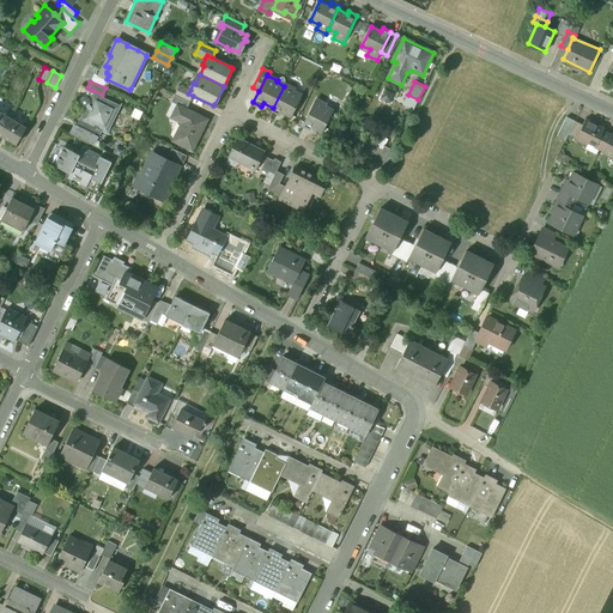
[(295,89),(285,84),(284,86),(273,108),(271,111),(279,115),(280,113),(291,117),(302,95),(293,90),(295,89)]
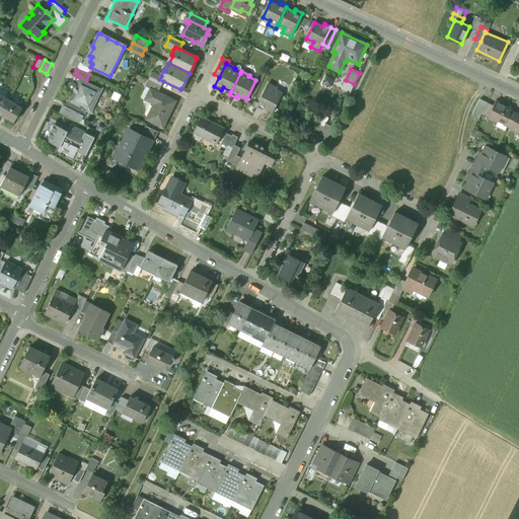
[(161,76),(152,72),(148,80),(160,86),(163,81),(159,79),(161,76)]
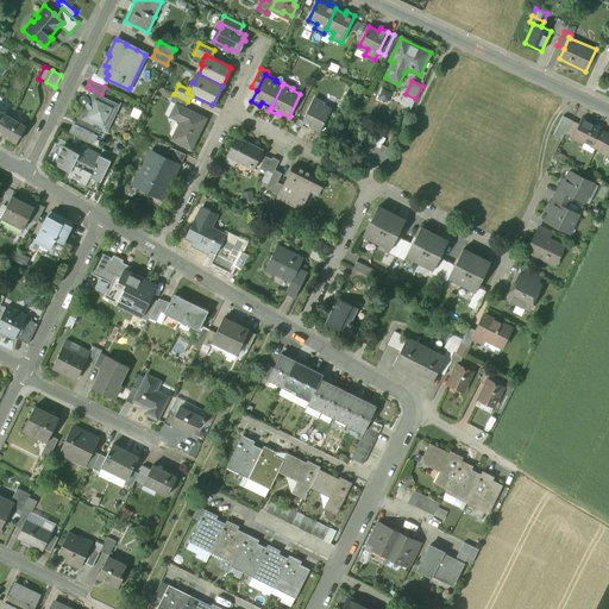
[(93,89),(90,89),(87,98),(86,96),(85,98),(83,98),(82,99),(81,100),(81,102),(82,105),(87,107),(77,126),(74,124),(70,133),(88,142),(95,125),(106,131),(118,106),(100,98),(101,94),(93,89)]
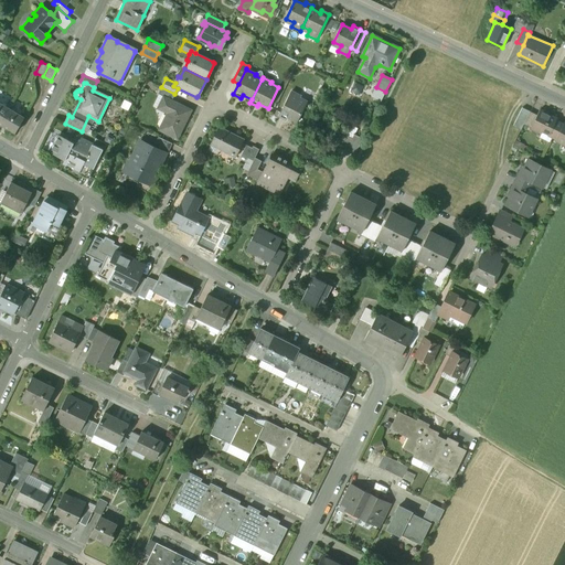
[(174,94),(161,87),(158,94),(163,96),(171,100),(174,94)]
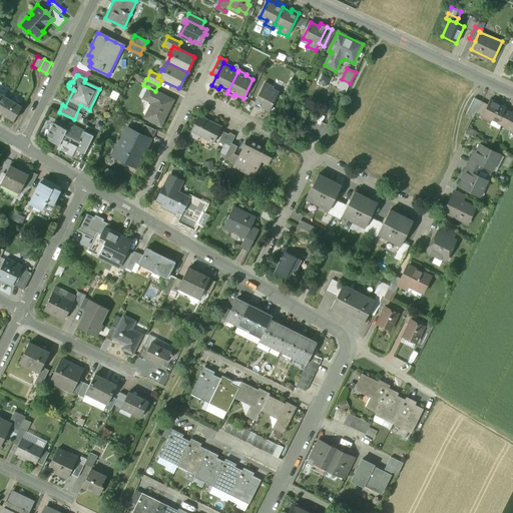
[(273,87),(265,83),(253,106),(260,109),(261,107),(270,111),(279,92),(273,89),(273,87)]
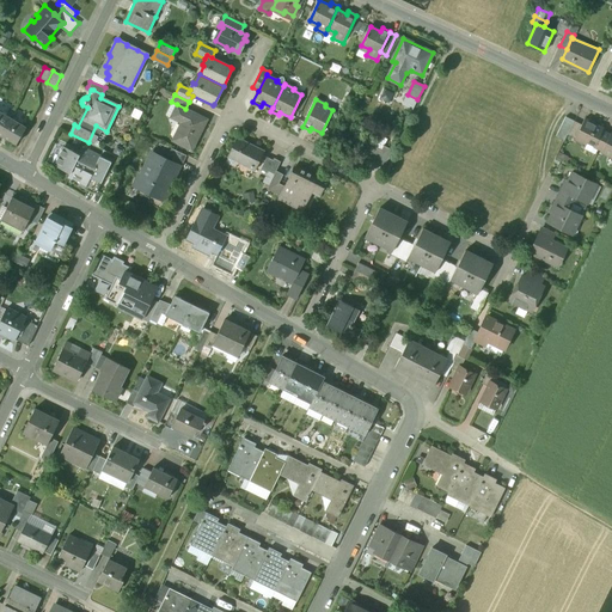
[(185,109),(177,104),(171,117),(182,122),(173,141),(191,150),(207,120),(185,109)]
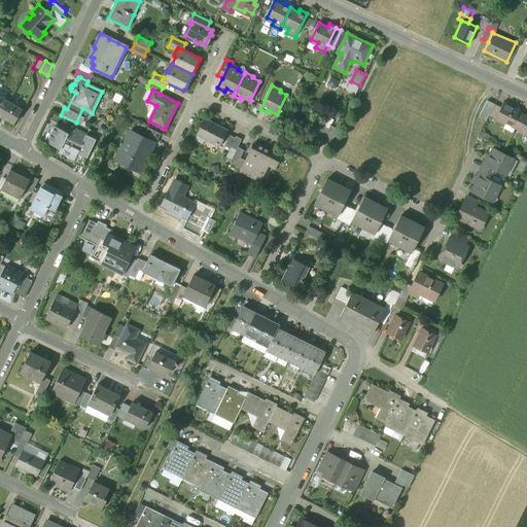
[(0,114),(8,101),(0,96),(0,114)]
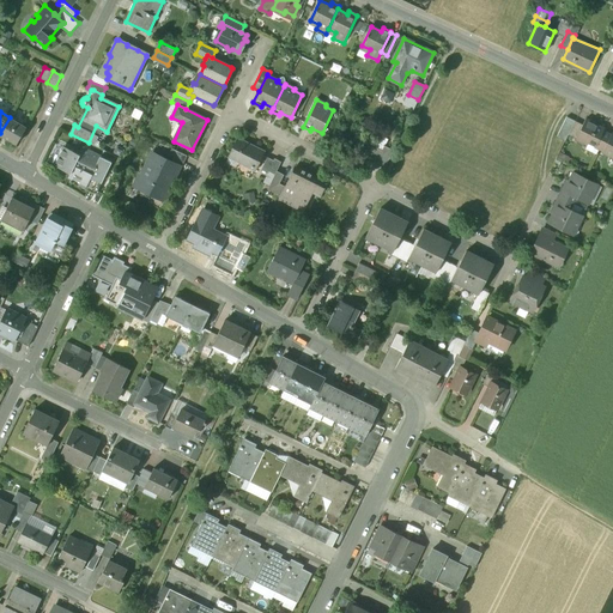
[(575,121),(566,116),(557,135),(565,140),(569,134),(575,121)]
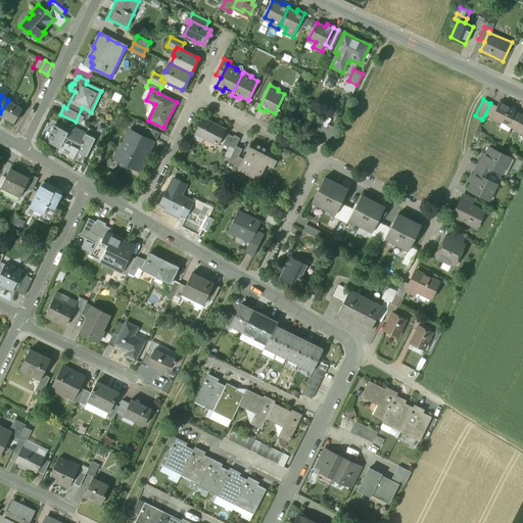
[(22,108),(8,100),(0,113),(0,114),(14,123),(22,108)]
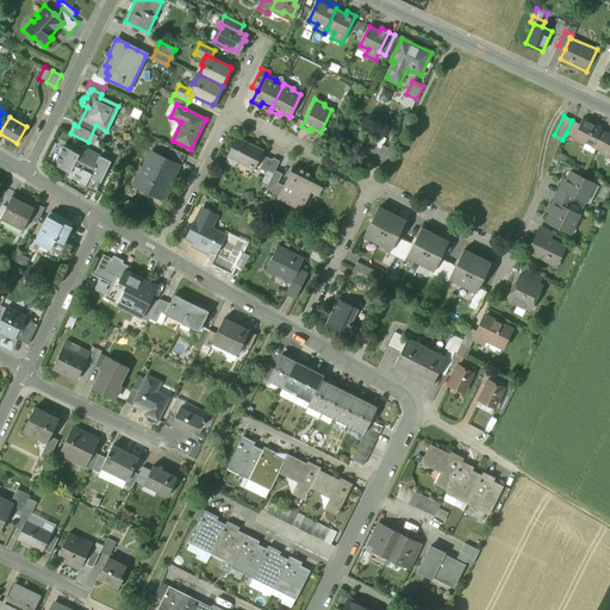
[(602,128),(586,120),(587,119),(583,118),(579,124),(573,137),(584,143),(586,141),(593,144),(601,130),(602,128)]
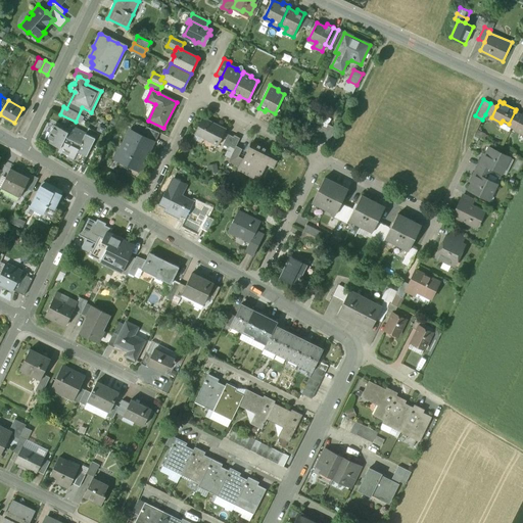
[(490,103),(485,114),(491,117),(496,106),(490,103)]
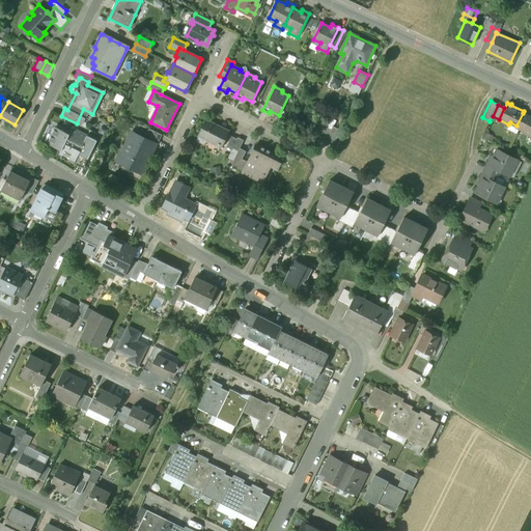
[(529,116),(523,113),(516,126),(523,129),(529,116)]
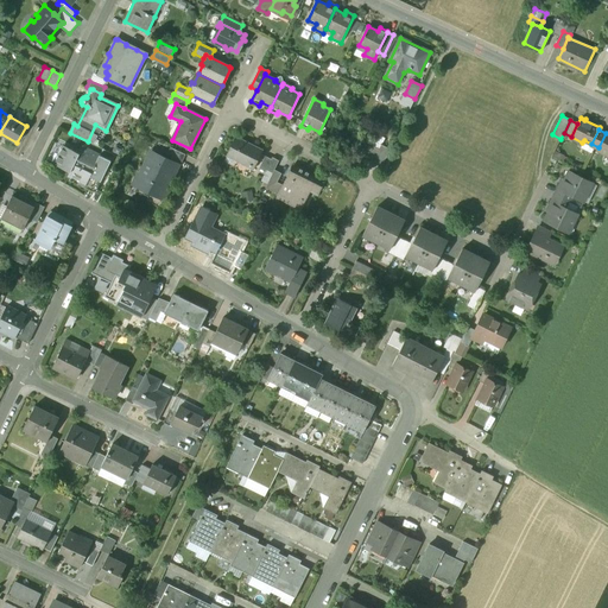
[(607,130),(607,131),(606,133),(599,147),(597,150),(607,154),(607,130)]
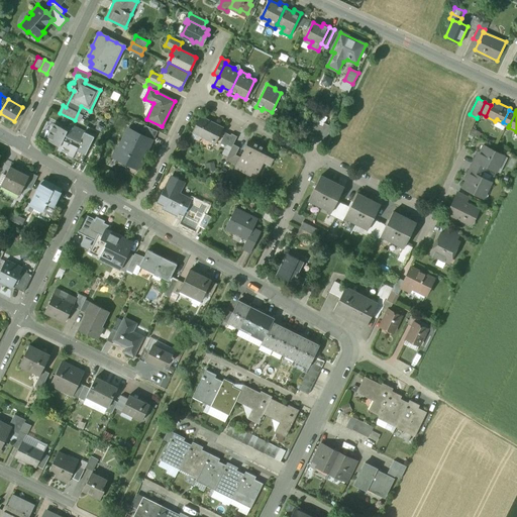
[(215,124),(207,121),(208,119),(207,119),(207,120),(202,117),(202,116),(201,116),(193,133),(214,143),(223,126),(222,126),(222,127),(216,124),(217,123),(216,123),(215,124)]
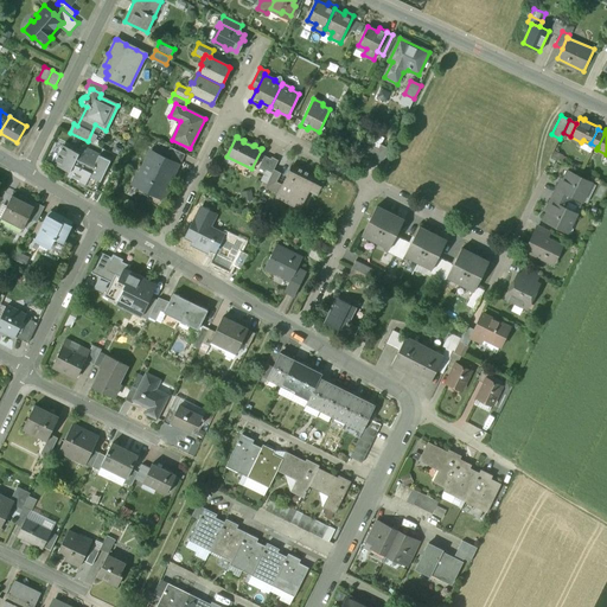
[(378,149),(369,144),(362,157),(381,166),(387,153),(378,149)]
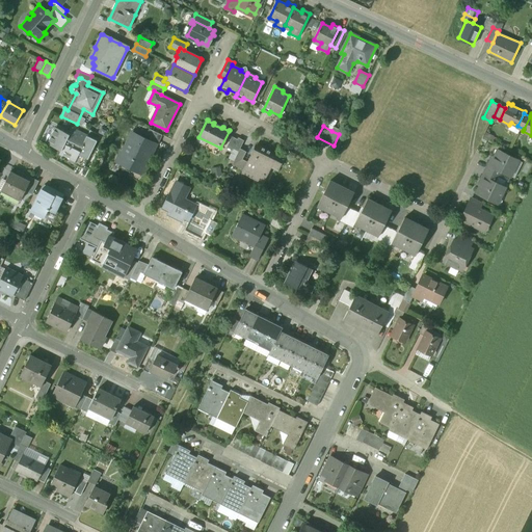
[(73,129),(70,135),(55,128),(48,142),(62,150),(60,154),(74,161),(87,135),(73,129)]
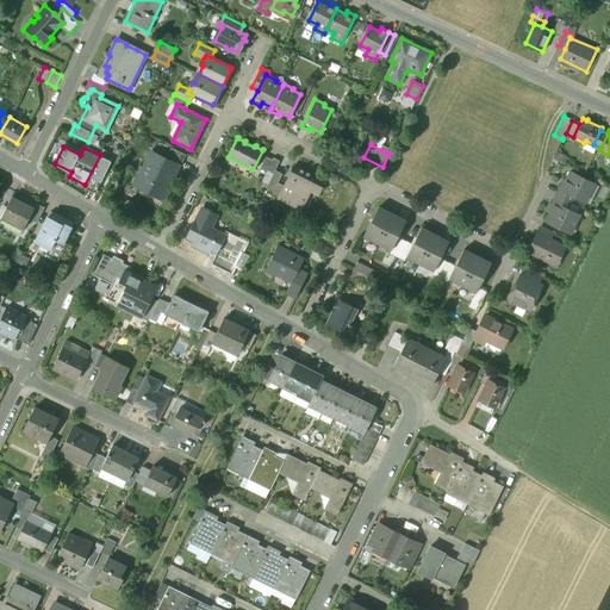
[(186,155),(172,148),(166,160),(176,165),(176,166),(180,168),(186,155)]
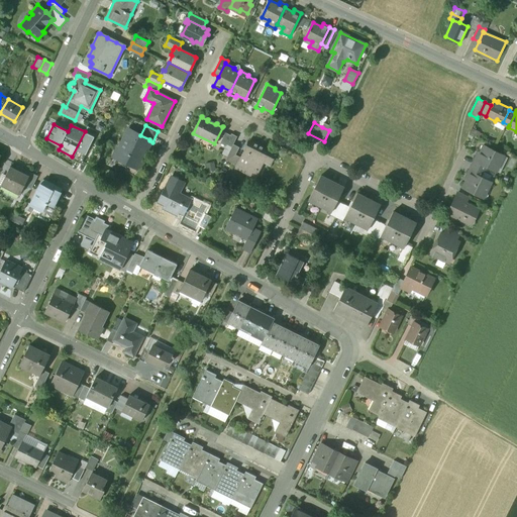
[(102,133),(91,127),(84,141),(95,147),(102,133)]
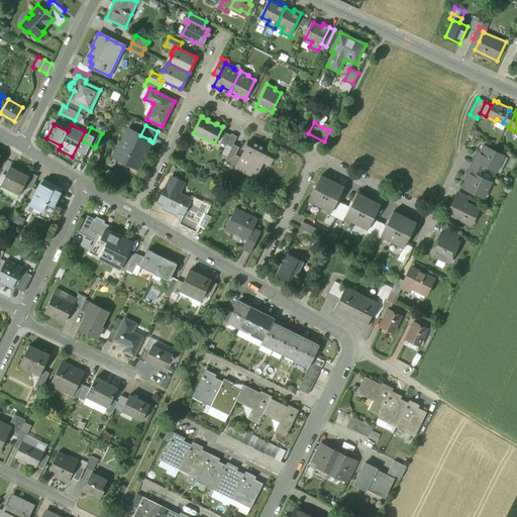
[(140,135),(129,130),(116,158),(139,169),(152,142),(149,140),(149,139),(140,135)]
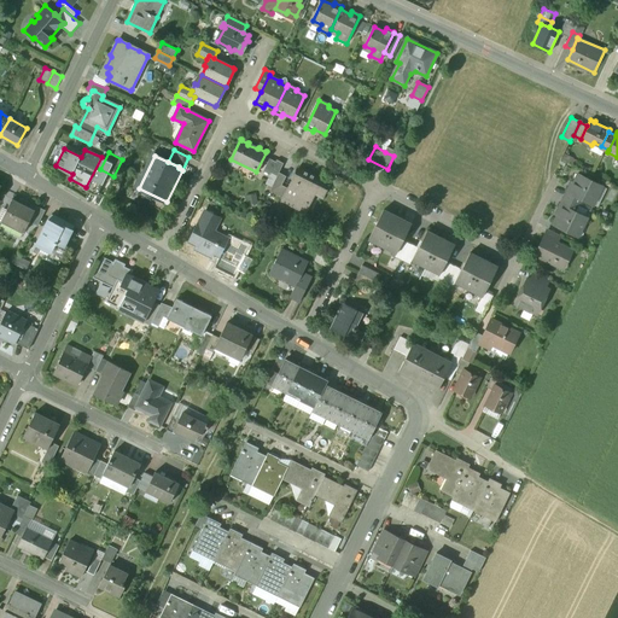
[(275,162),(269,158),(263,172),(270,175),(270,173),(277,176),(279,173),(284,163),(277,159),(275,162)]
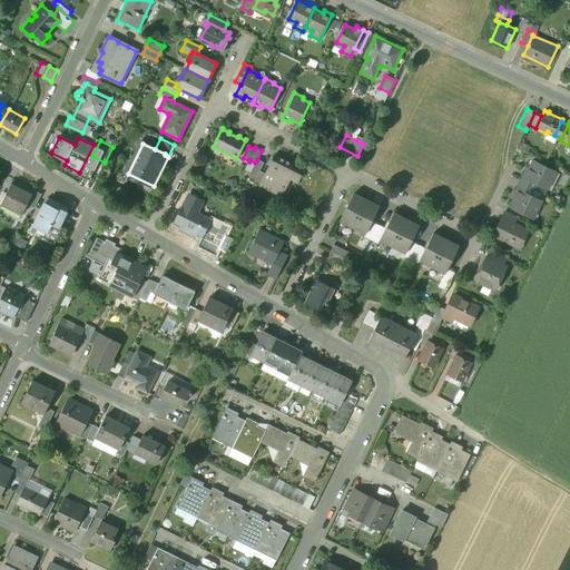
[(300,167),(275,155),(265,174),(261,183),(272,187),(273,184),(283,189),(291,175),(295,177),(300,167)]
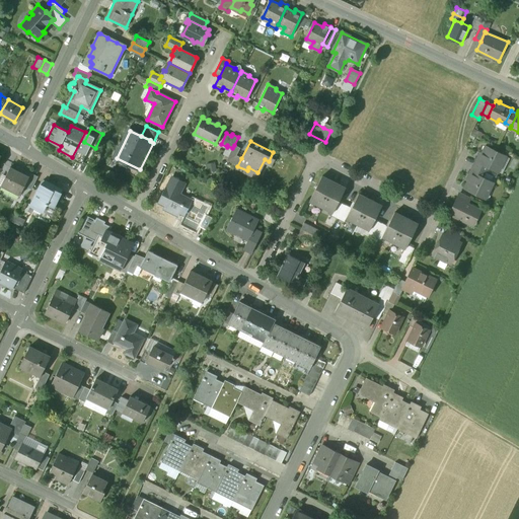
[(232,148),(226,160),(237,166),(241,158),(236,155),(239,147),(234,145),(232,148)]
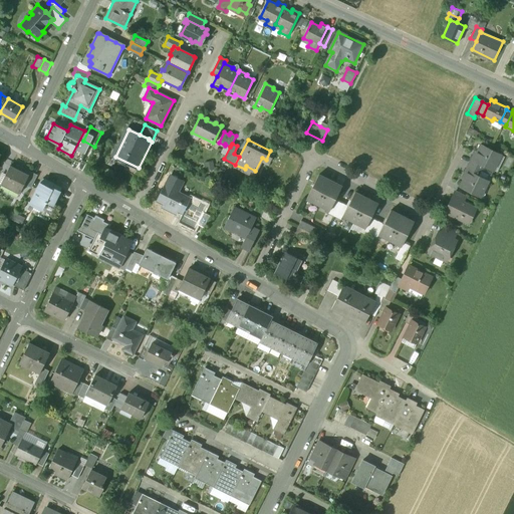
[(480,145),(474,157),(473,156),(471,159),(483,165),(493,170),(498,161),(495,160),(498,154),(480,145)]
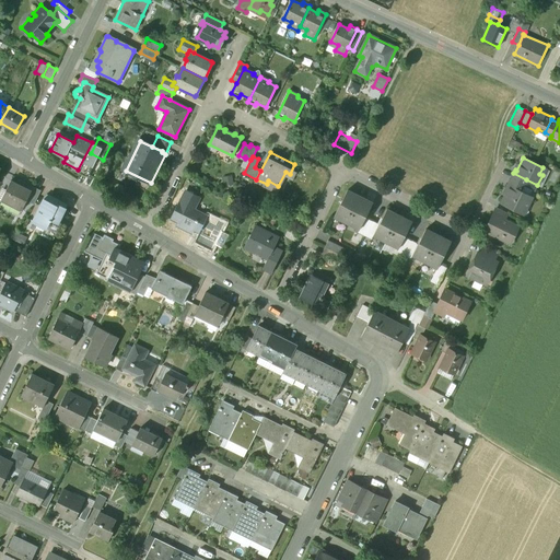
[(513,173),(511,179),(523,185),(526,179),(513,173)]
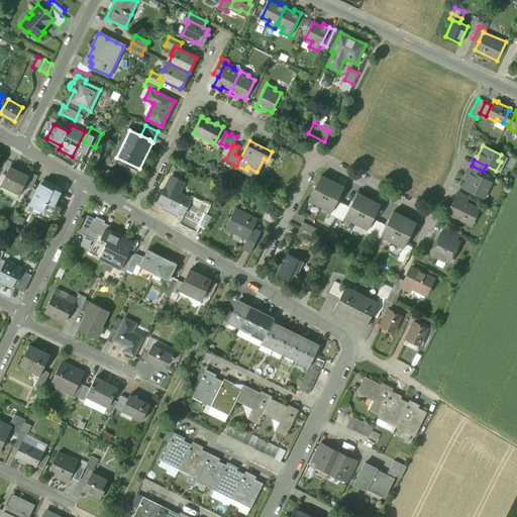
[(483,171),(472,166),(469,171),(480,177),(483,171)]
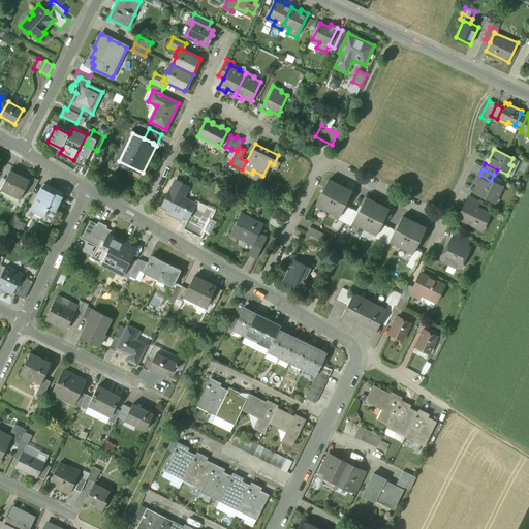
[(12,170),(2,189),(22,198),(26,190),(33,178),(19,170),(18,173),(12,170)]
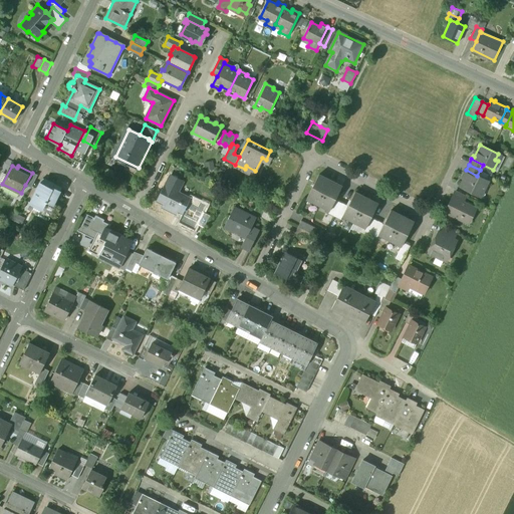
[(477,176),(466,170),(464,173),(466,174),(460,186),(478,195),(481,189),(483,190),(488,181),(477,176)]
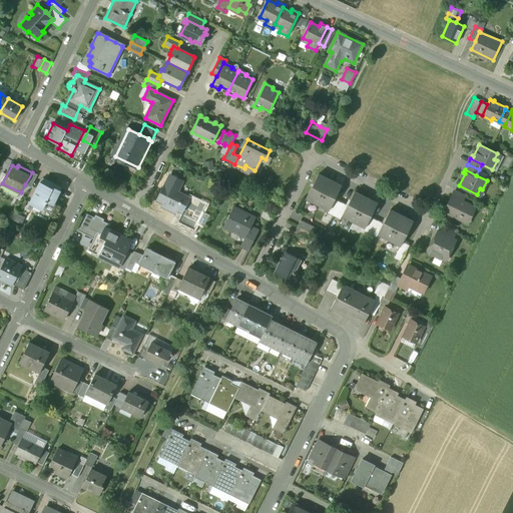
[(38,175),(32,172),(25,184),(32,187),(38,175)]
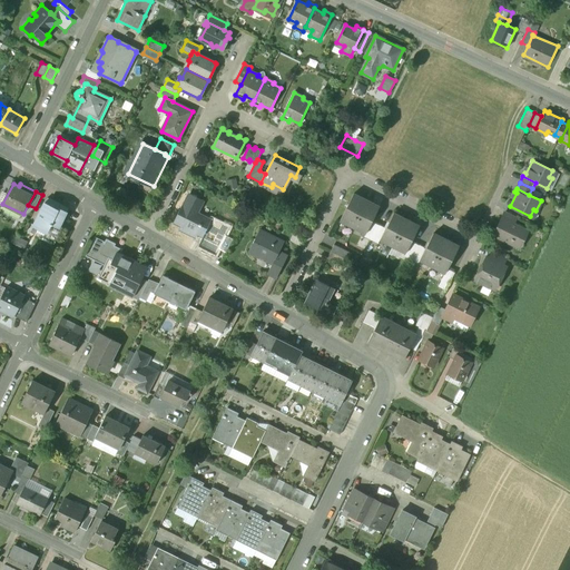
[(380,206),(353,193),(340,220),(365,233),(372,220),(380,206)]
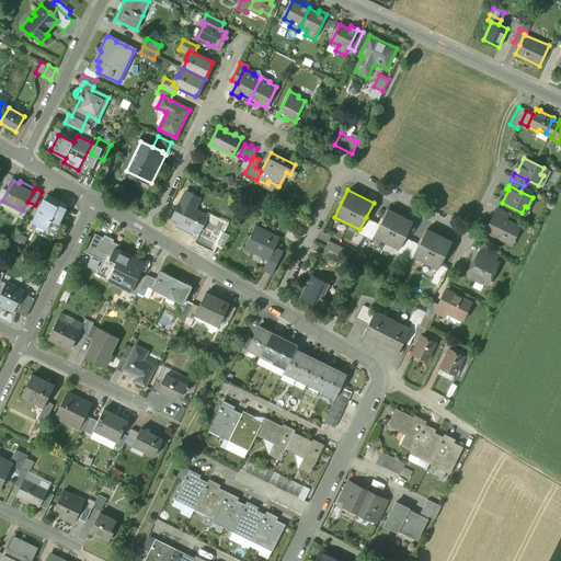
[(207,216),(193,208),(199,197),(186,191),(172,218),(180,221),(178,225),(192,232),(194,229),(198,231),(207,216)]
